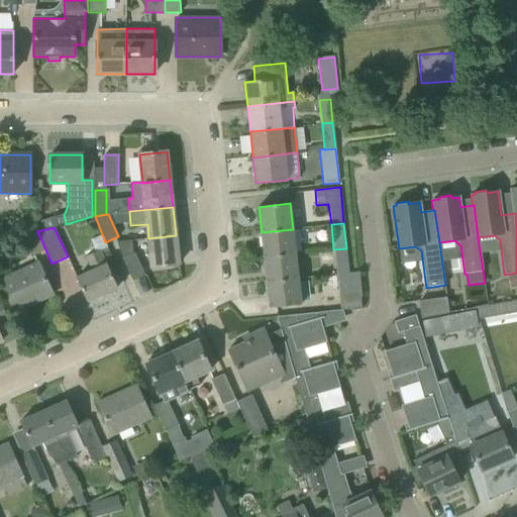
[(262,232),(264,257),(296,253),(293,229),(262,232)]
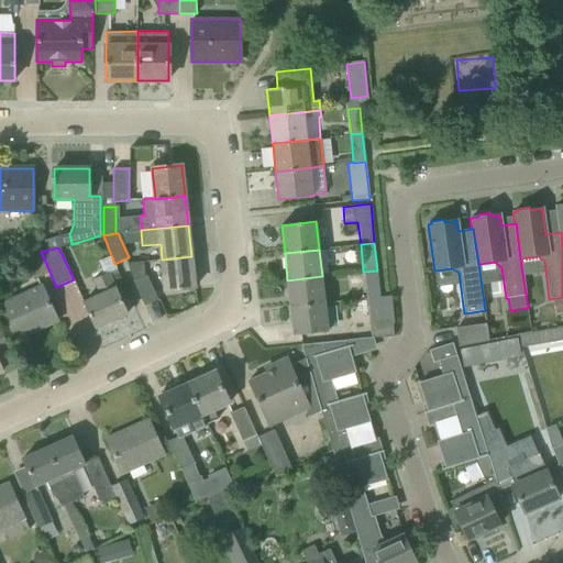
[(34,279),(50,272),(41,252),(22,256),(34,279)]
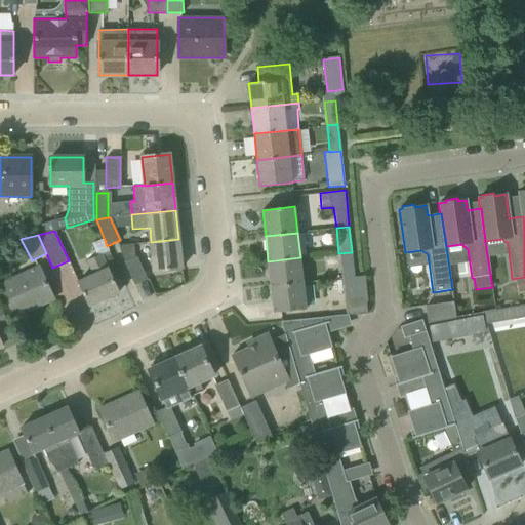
[(178,239),(151,242),(154,271),(182,268),(178,239)]
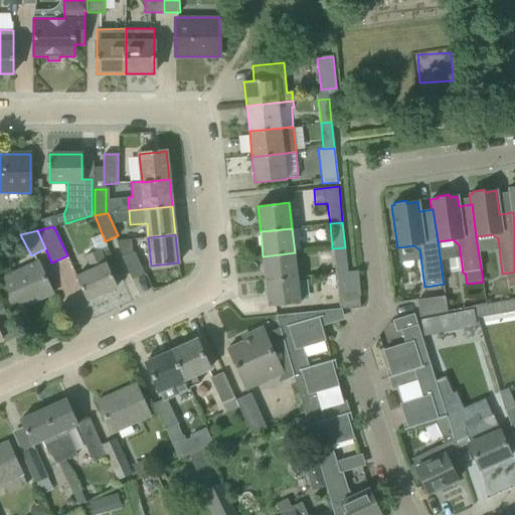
[(122,256),(124,262),(132,280),(144,275),(134,251),(132,252),(131,239),(117,241),(123,256),(122,256)]
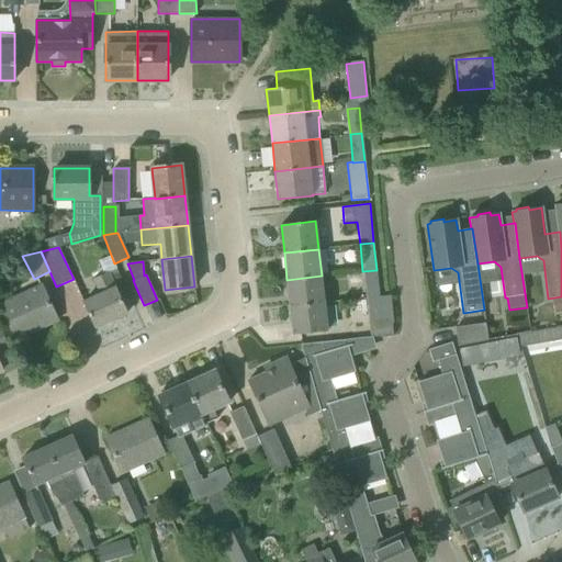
[(362,271),(366,299),(380,298),(377,270),(362,271)]
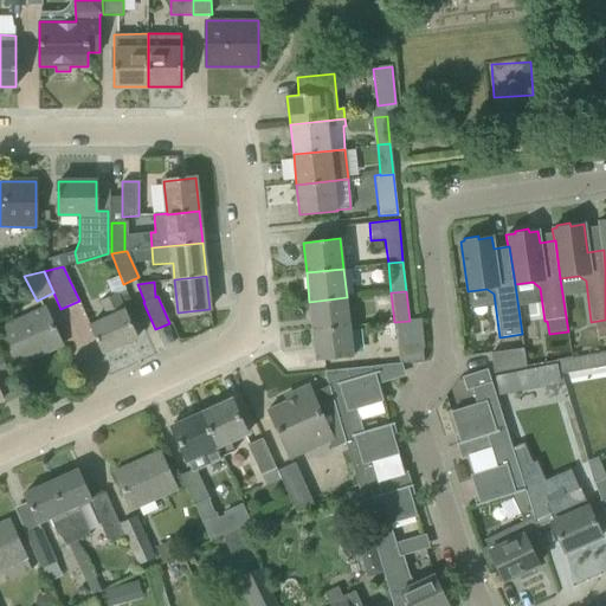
[(89,323),(92,331),(103,353),(137,337),(116,292),(98,301),(105,316),(89,323)]
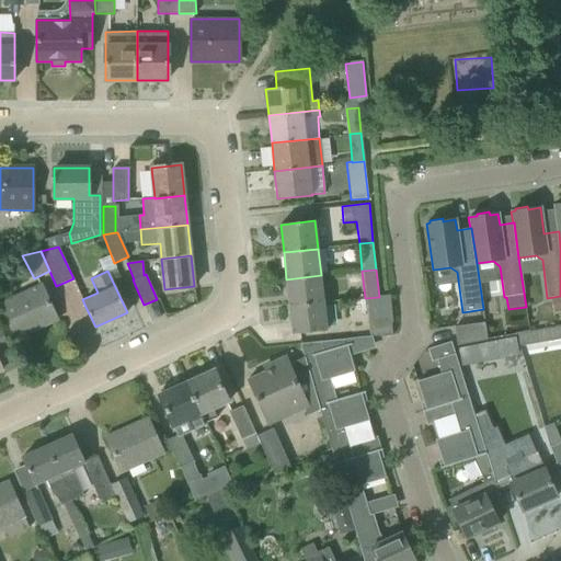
[(286,279),(289,306),(324,302),(321,275),(286,279)]
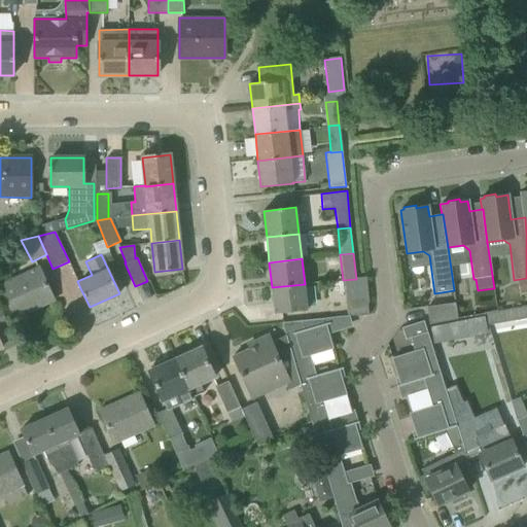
[(0,283),(0,287),(5,300),(14,318),(54,301),(38,267),(0,283)]
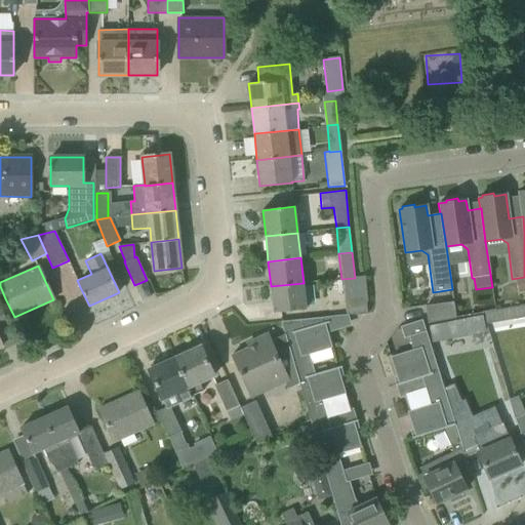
[(355,278),(341,279),(345,305),(367,303),(364,277),(355,278)]
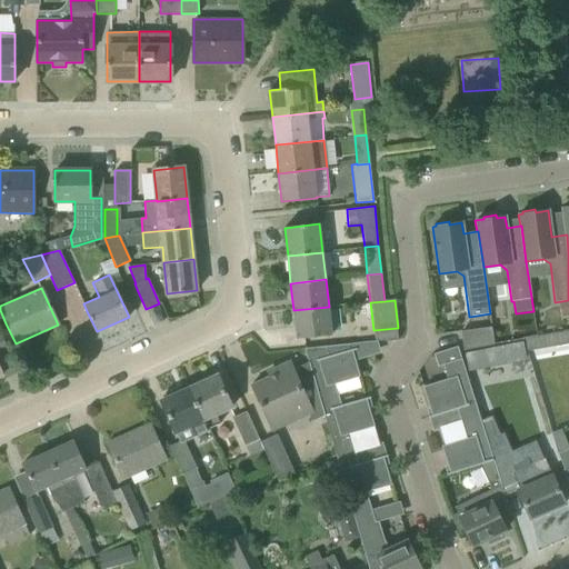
[(329,307),(293,310),(297,339),(332,335),(329,307)]
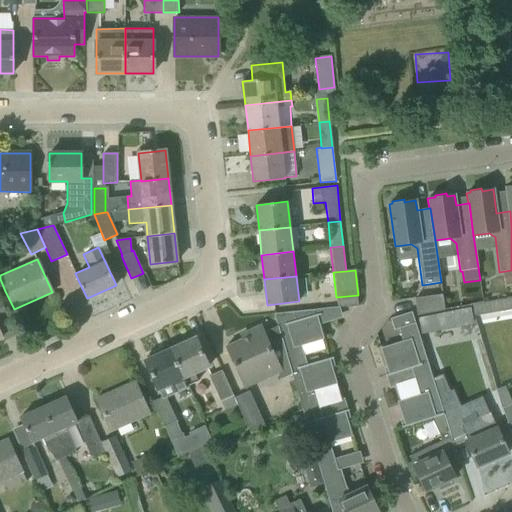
[(414,298),(417,315),(444,310),(442,294),(414,298)]
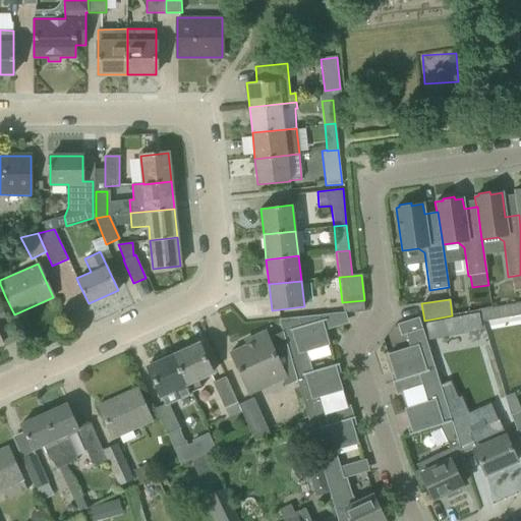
[(520,302),(480,310),(482,322),(520,314),(520,302)]
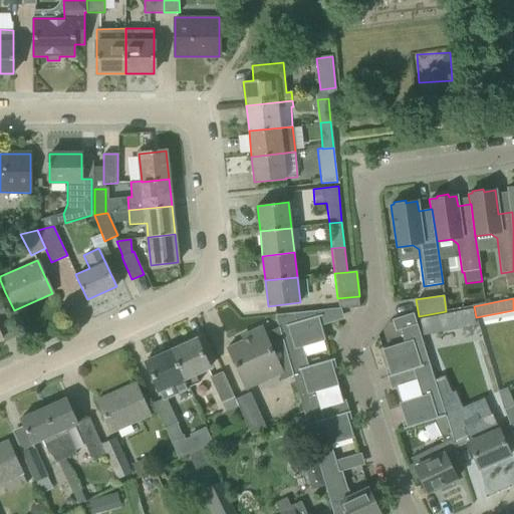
[(0,338),(2,338),(0,332),(0,325),(9,321),(0,300),(0,338)]
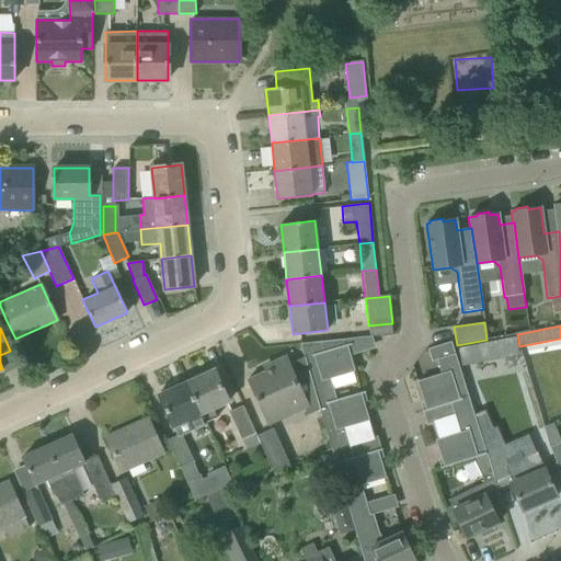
[(300,344),(318,405),(336,400),(330,377),(352,370),(352,371),(354,371),(346,346),(351,345),(351,344),(346,345),(344,340),(300,344)]
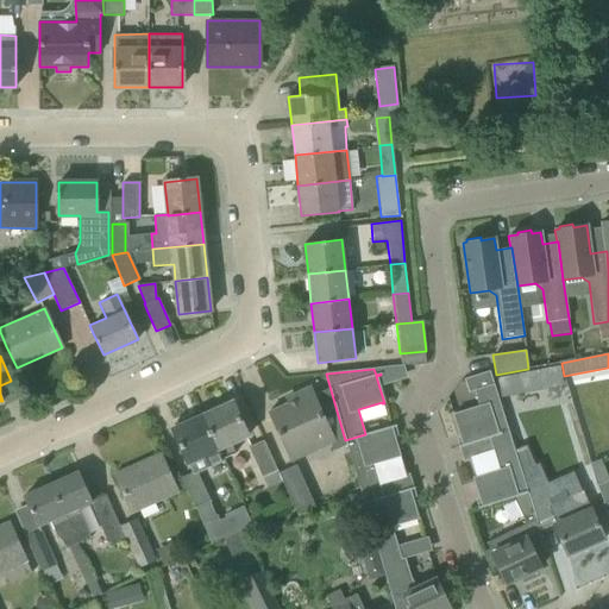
[(458,449),(479,441),(509,432),(489,371),(464,380),(469,393),(475,391),(479,408),(456,415),(454,414),(453,415),(463,445),(458,446),(458,449)]
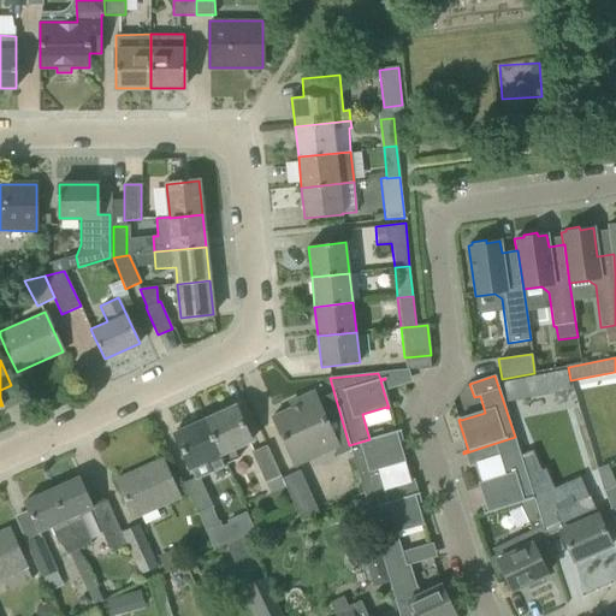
[(272,416),(295,467),(335,449),(337,456),(350,450),(335,392),(318,401),(313,391),(297,398),(300,404),(272,416)]
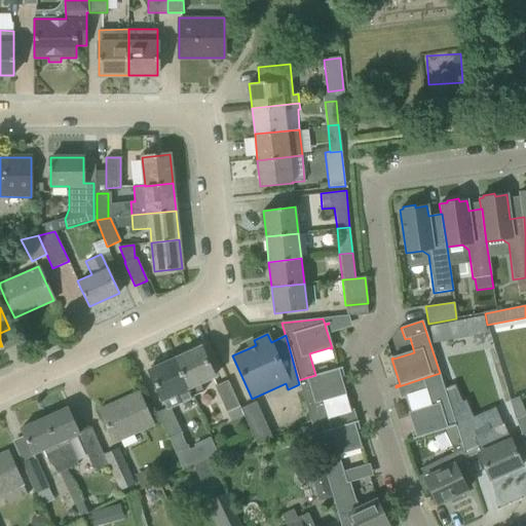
[(200,346),(176,359),(193,396),(203,391),(199,383),(215,376),(200,346)]
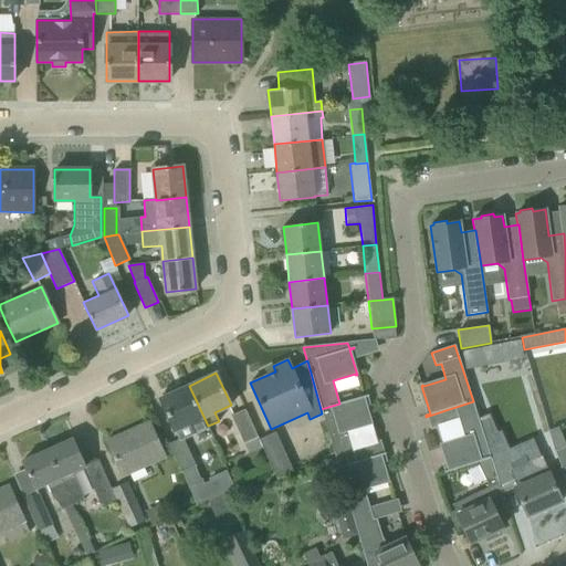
[(208,426),(189,386),(176,391),(174,388),(161,394),(163,397),(160,399),(175,430),(190,423),(195,432),(208,426)]
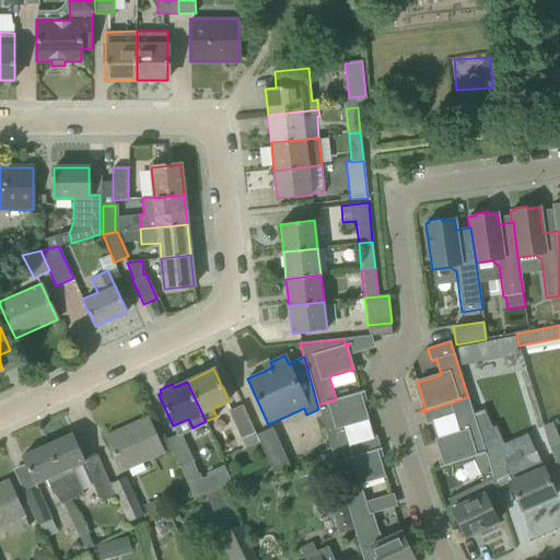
[(317,405),(335,462),(361,454),(358,442),(349,444),(343,426),(365,419),(366,420),(368,420),(360,394),(364,393),(364,391),(336,399),(317,405)]
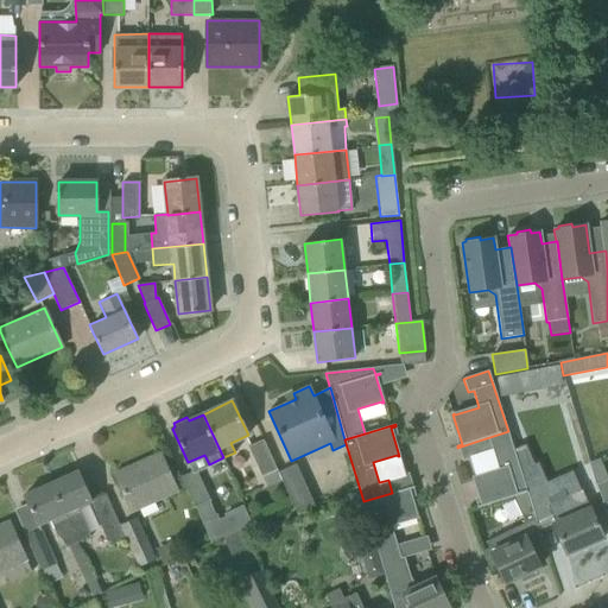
[(508,431),(479,441),(483,455),(493,451),(499,470),(474,479),(474,476),(473,477),(481,505),(476,507),(476,508),(512,498),(527,493),(508,431)]
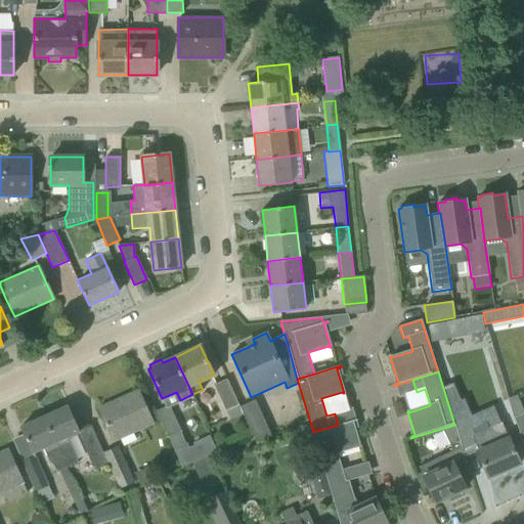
[(213,385),(225,410),(238,404),(226,379),(213,385)]
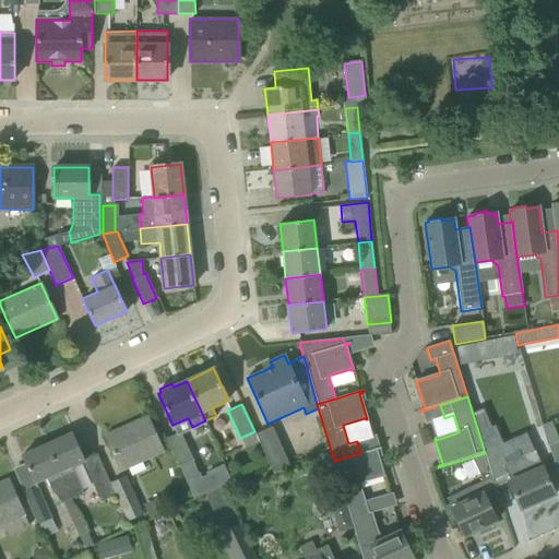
[(105,436),(114,456),(121,472),(163,453),(146,417),(105,436)]
